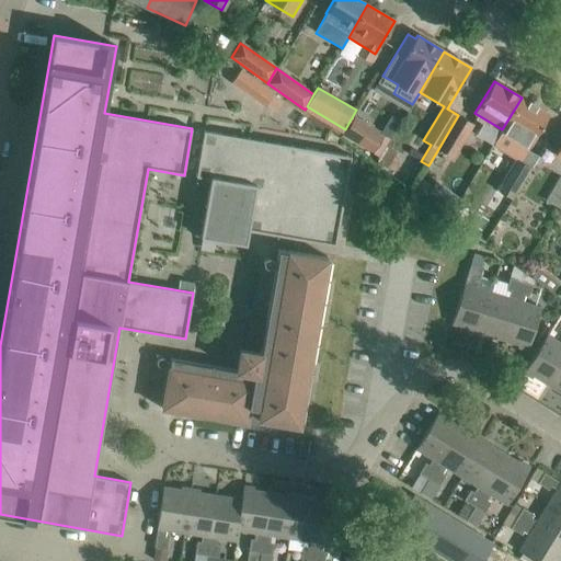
[(523,141),(529,146),(549,114),(522,98),(502,129),(492,145),(507,153),(516,151),(523,141)]
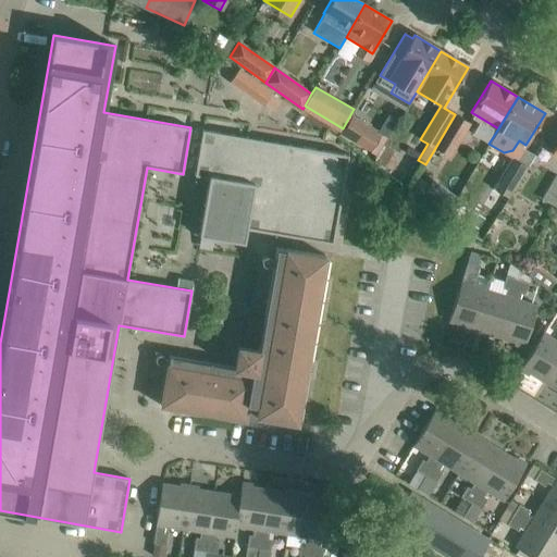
[(469,123),(455,114),(435,148),(449,157),(469,123)]
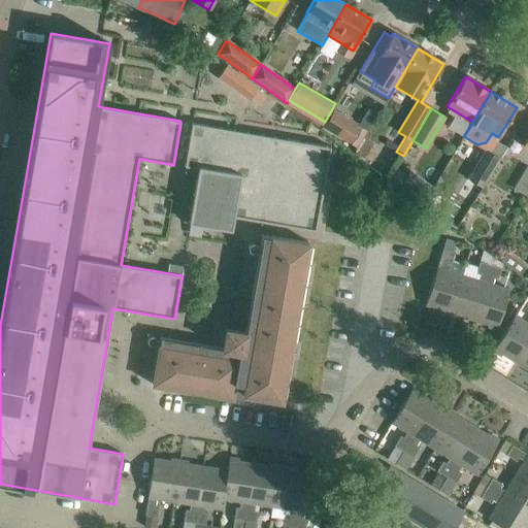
[(356,147),(366,132),(333,111),(323,128),(356,147)]
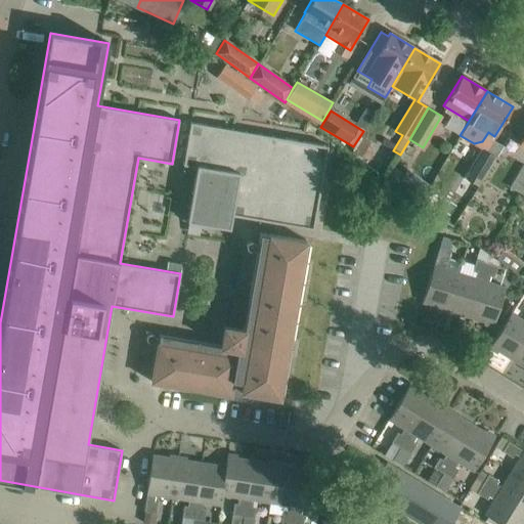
[(195,168),(186,221),(230,229),(232,216),(313,229),(328,146),(190,122),(182,165),(195,168)]
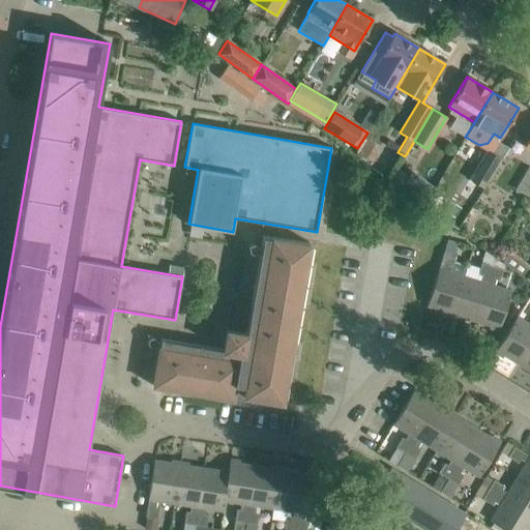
[(482,187),(497,165),(483,156),(470,179),(482,187)]
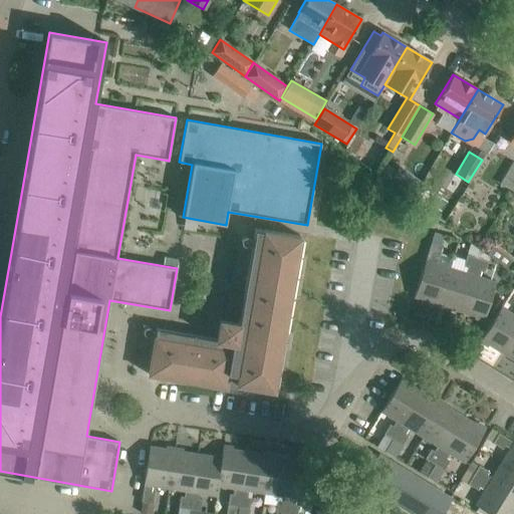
[(513,186),(513,162),(500,183),(512,190),(513,186)]
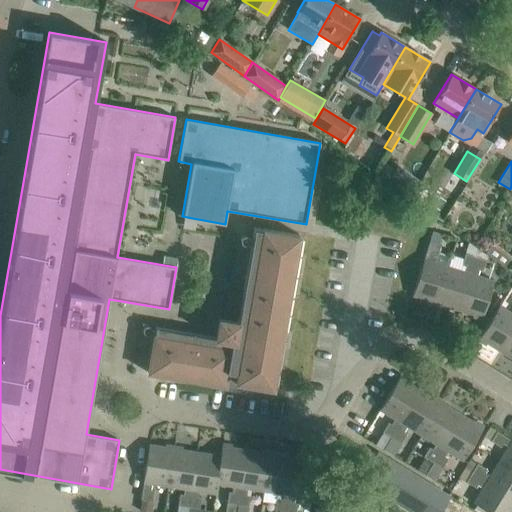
[(226,380),(273,388),(299,235),(286,233),(286,232),(254,227),(237,322),(218,318),(215,337),(143,325),(138,349),(144,350),(143,360),(149,361),(147,373),(224,386),(226,380)]
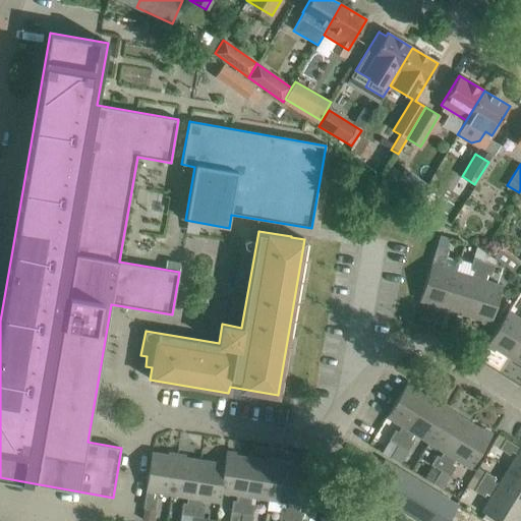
[(463,243),(440,236),(419,301),(444,308),(455,271),(443,267),(448,250),(460,254),(463,243)]
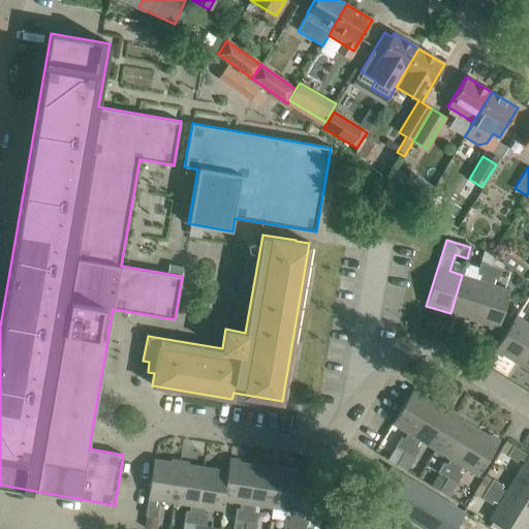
[(462,275),(450,313),(473,320),(491,266),(494,256),(484,250),(475,279),(462,275)]
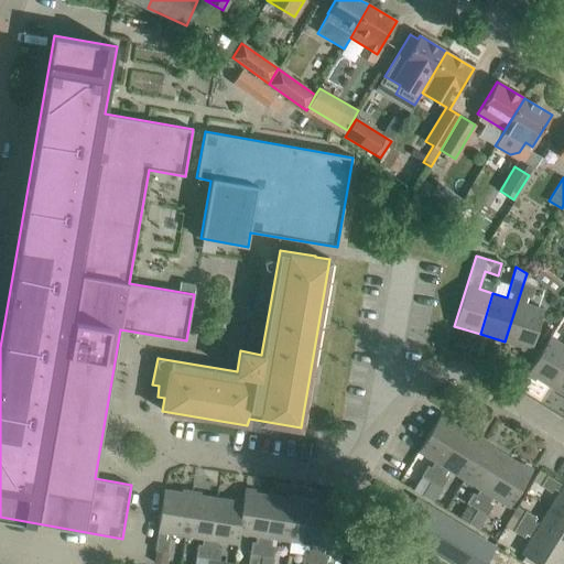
[(543,269),(534,280),(555,295),(563,284),(543,269)]
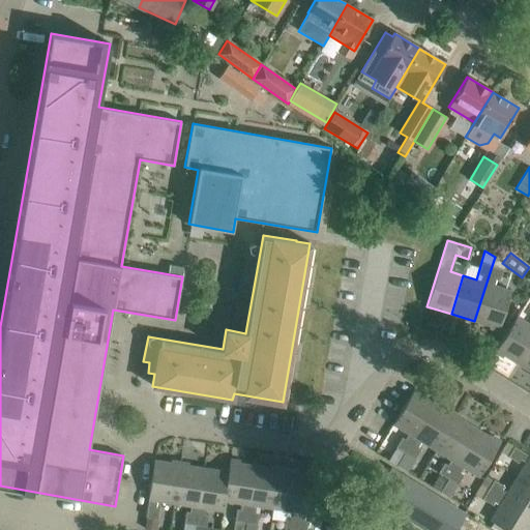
[(492,266),(474,321),(499,328),(510,291),(497,287),(502,269),(492,266)]
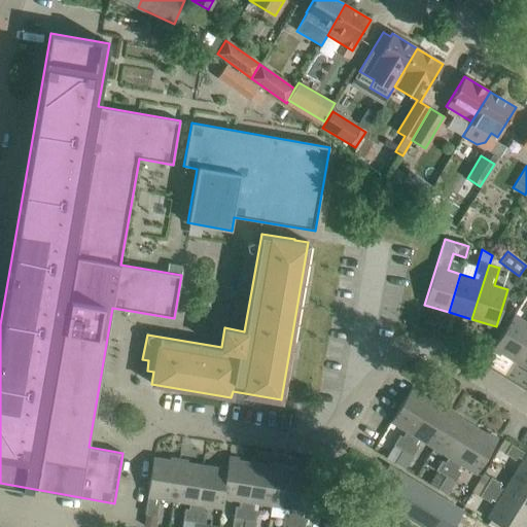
[(526,319),(526,322),(514,315),(493,348),(515,361),(526,341),(526,319)]
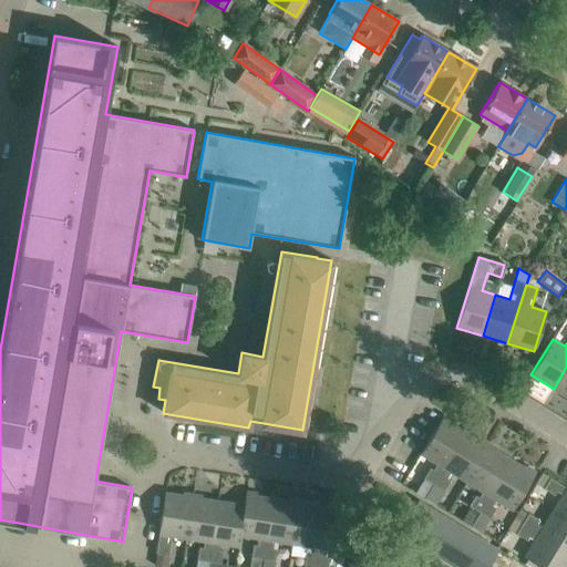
[(566,367),(554,389),(566,397),(566,367)]
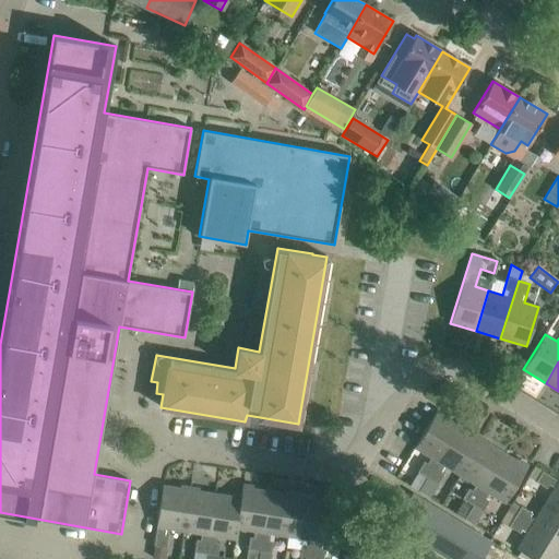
[(459,426),(436,412),(414,448),(430,458),(427,463),(424,461),(417,472),(418,472),(421,474),(427,478),(459,426)]
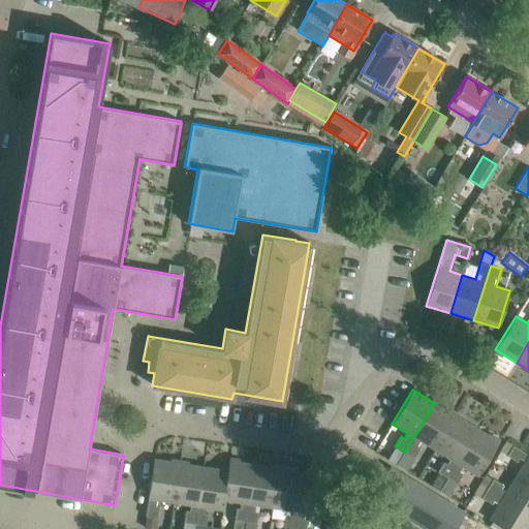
[(434,403),(404,453),(412,457),(413,458),(423,442),(435,449),(456,415),(434,403)]
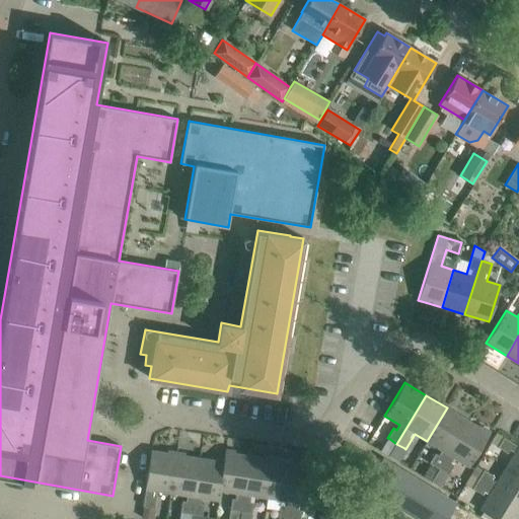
[(438,468),(467,421),(447,408),(427,441),(438,447),(429,462),(438,468)]
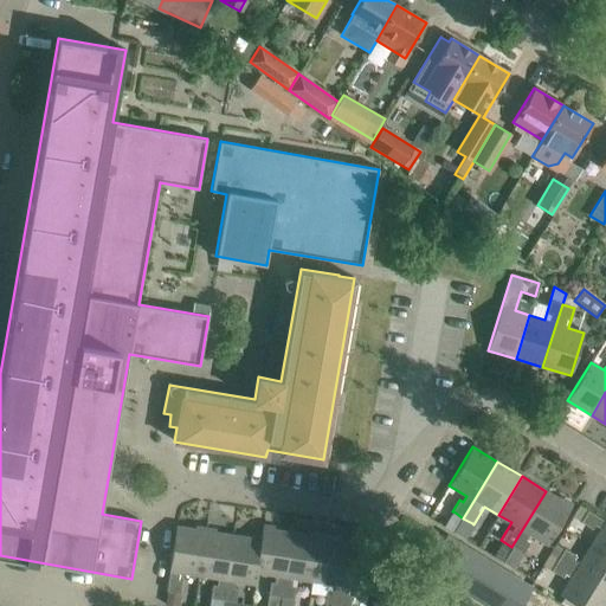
[(534,536),(547,545),(571,507),(546,491),(511,547),(523,554),(534,536)]
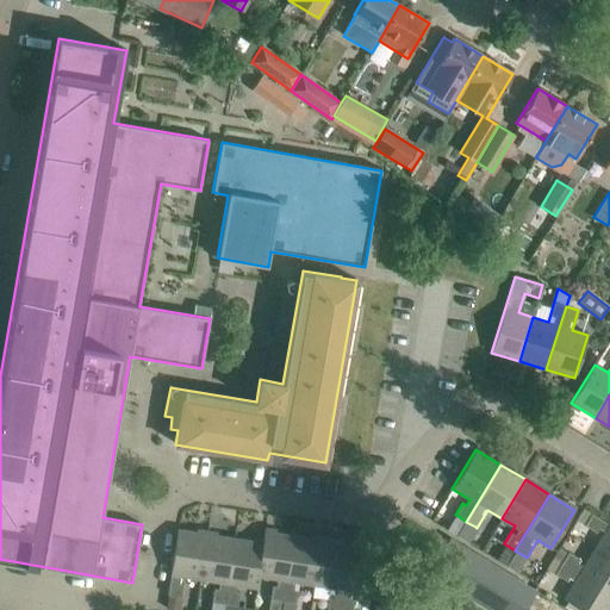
[(584,509),(577,521),(584,526),(591,514),(584,509)]
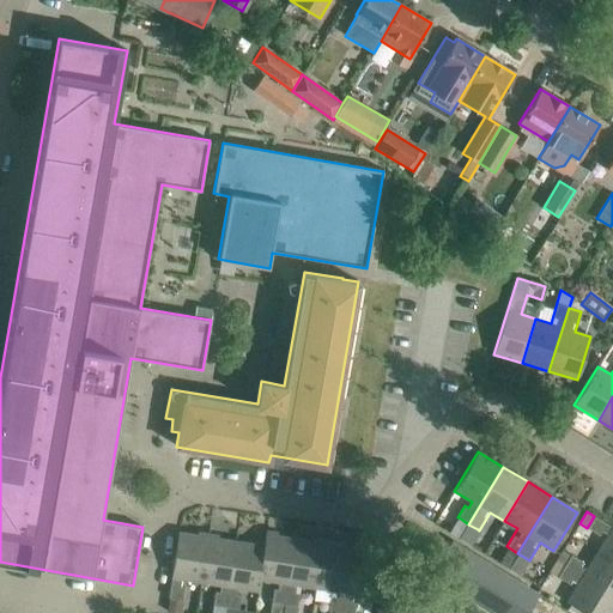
[(605,539),(596,552),(612,562),(612,527),(594,516),(587,528),(605,539)]
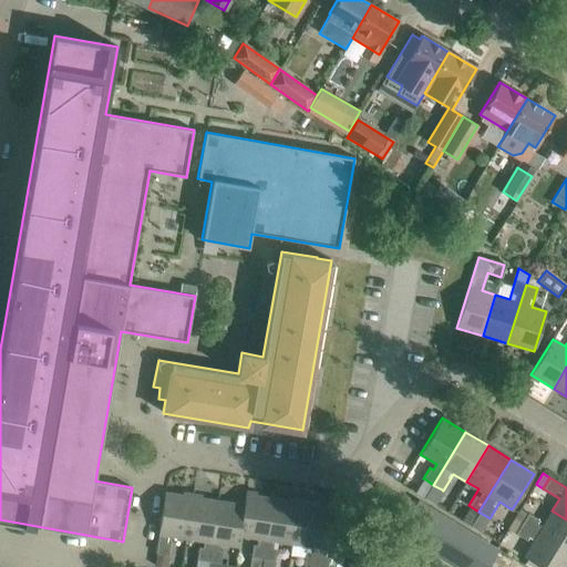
[(424,478),(415,493),(421,496),(424,500),(433,485),(428,481),(424,478)]
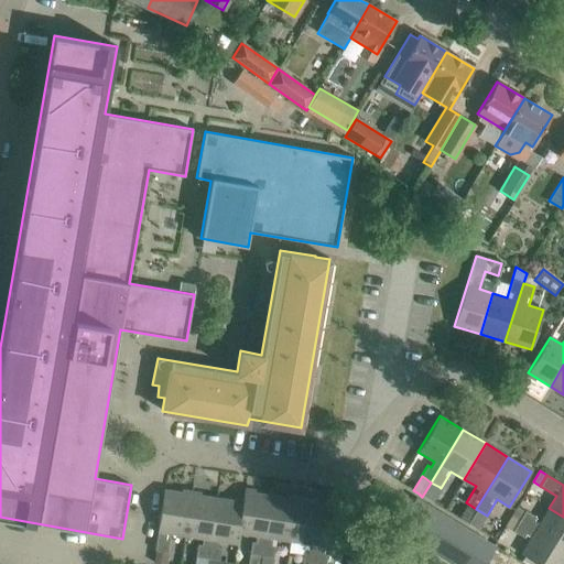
[(431,483),(422,497),(432,502),(441,488),(440,487),(431,483)]
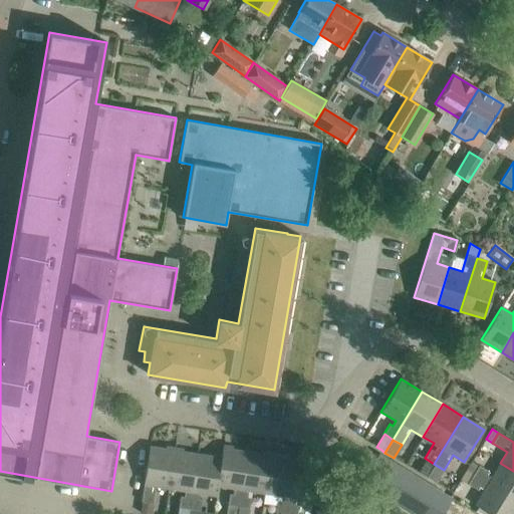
[(155,486),(168,488),(174,450),(150,446),(141,502),(142,502),(140,513),(149,513),(152,513),(154,504),(153,503),(155,486)]
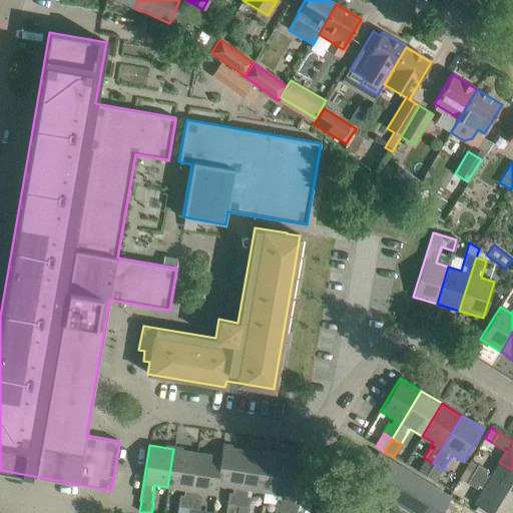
[(221,447),(220,457),(216,485),(217,485),(229,487),(226,504),(225,504),(223,512),(235,512),(237,506),(246,450),(221,447)]
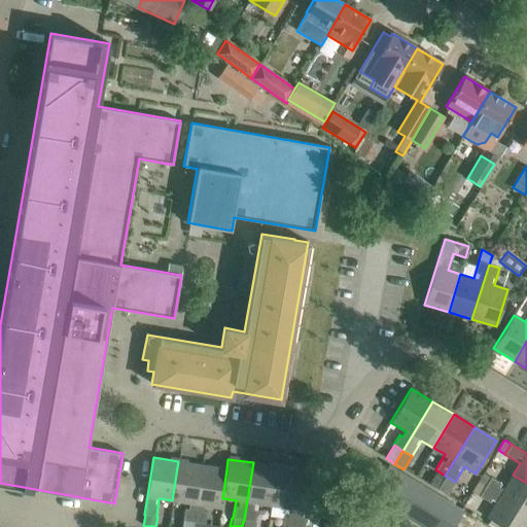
[(203,465),(178,461),(172,500),(185,502),(182,520),(194,522),(203,465)]
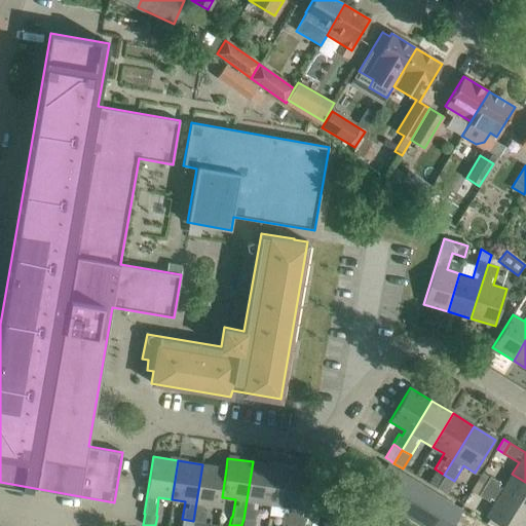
[(257,502),(270,504),(276,465),(253,461),(243,519),(255,520),(257,502)]
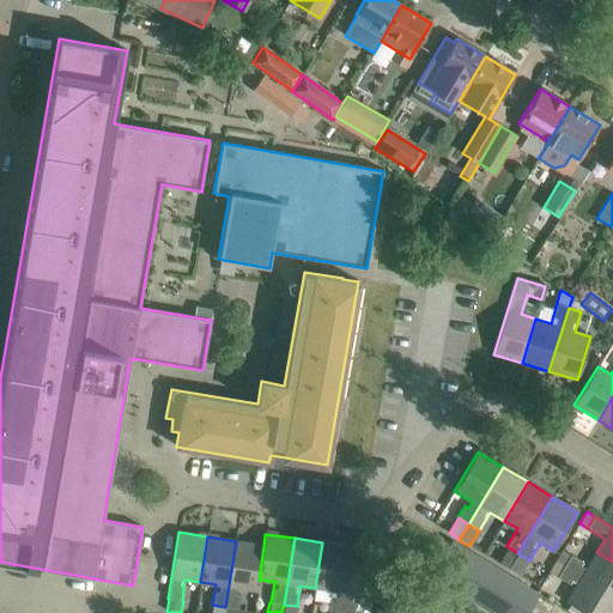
[(258,592),(260,580),(259,580),(263,546),(236,541),(225,607),(238,610),(241,588),(258,592)]
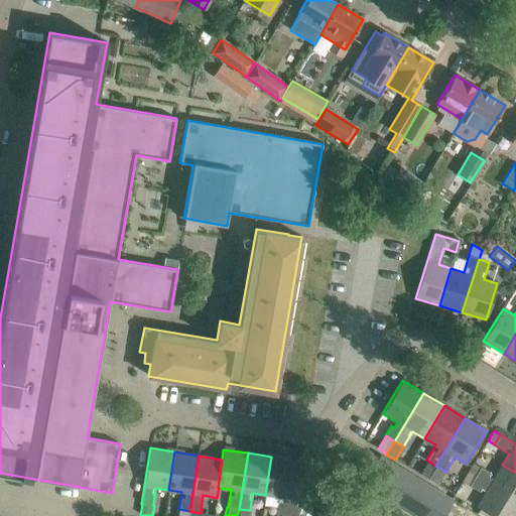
[(286,515),(295,461),(271,457),(265,495),(278,497),(275,515),(286,515)]
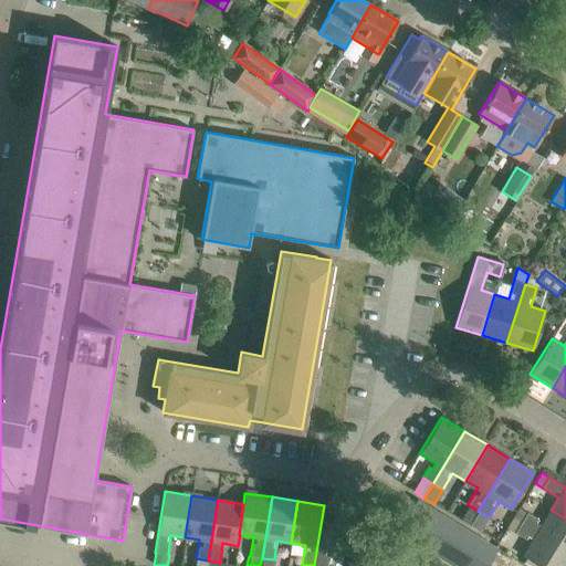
[(454,565),(484,565),(495,549),(417,501),(398,531),(454,565)]
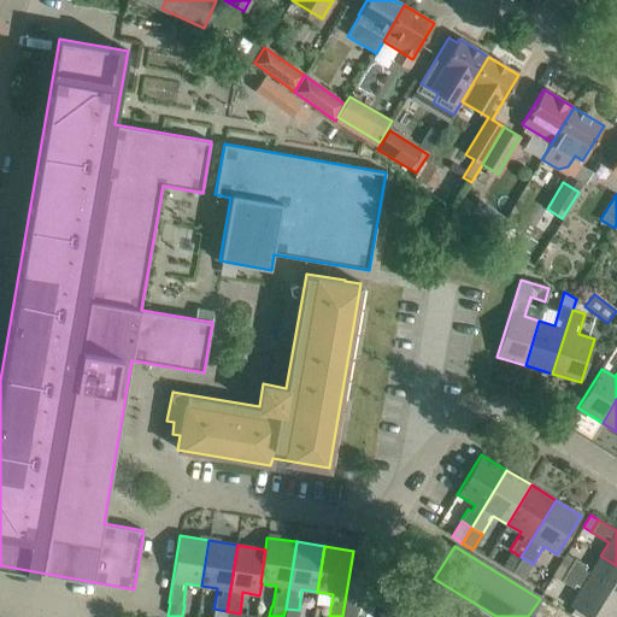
[(382,556),(353,551),(342,616),(356,616),(359,599),(375,601),(382,556)]
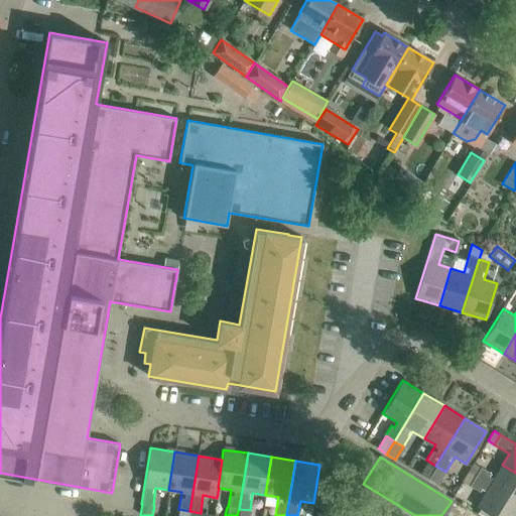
[(426,464),(420,475),(427,479),(433,469),(426,464)]
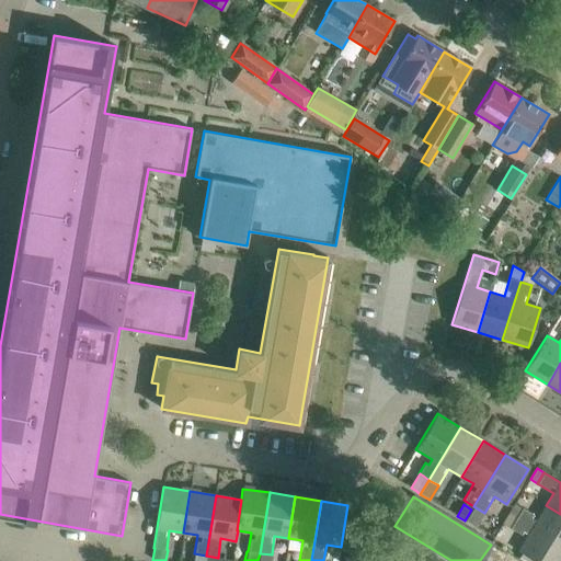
[(516,517),(560,545),(560,514),(546,505),(537,522),(530,518),(533,514),(523,507),(516,517)]
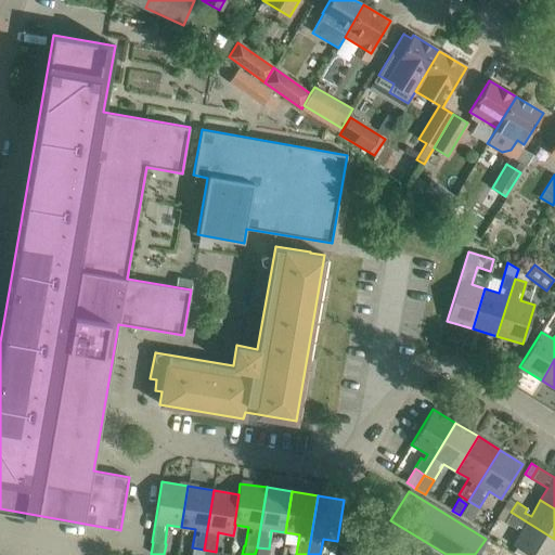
[(466,504),(460,515),(469,521),(479,507),(468,501),(466,504)]
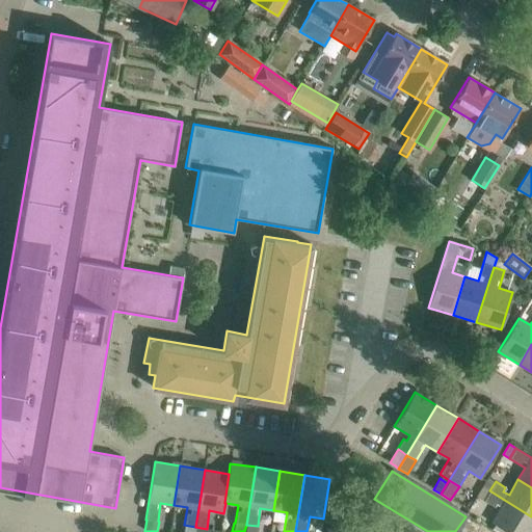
[(483,501),(494,507),(497,503),(502,506),(491,523),(507,531),(531,531),(531,516),(489,490),(483,501)]
